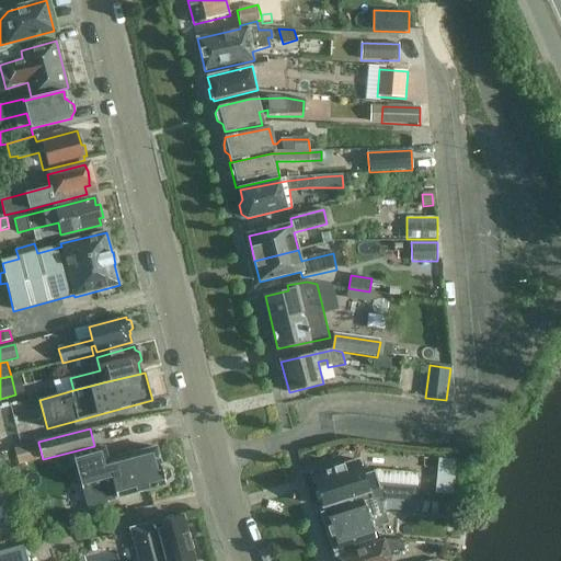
[(93,451),(75,456),(87,505),(118,497),(167,484),(165,483),(172,478),(170,469),(161,467),(157,448),(109,461),(105,448),(93,451)]
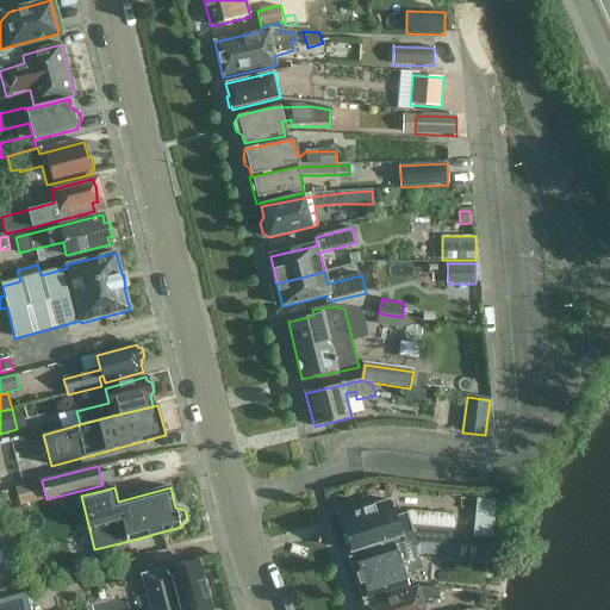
[(474,537),(492,539),(496,502),(478,499),(474,537)]
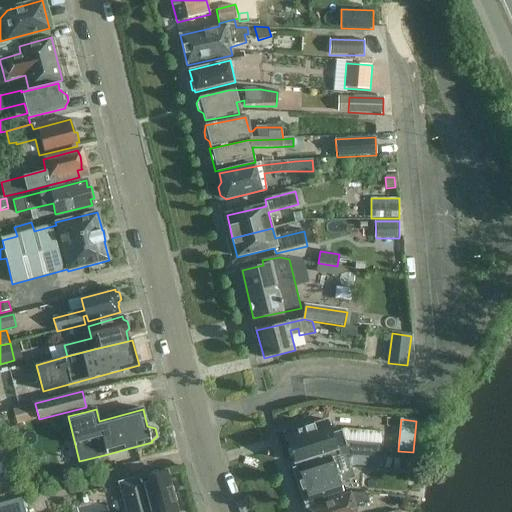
[(335,433),(330,421),(286,434),(290,448),(288,451),(290,458),(293,459),(294,463),(338,447),(342,455),(379,458),(380,445),(381,433),(344,429),(335,433)]
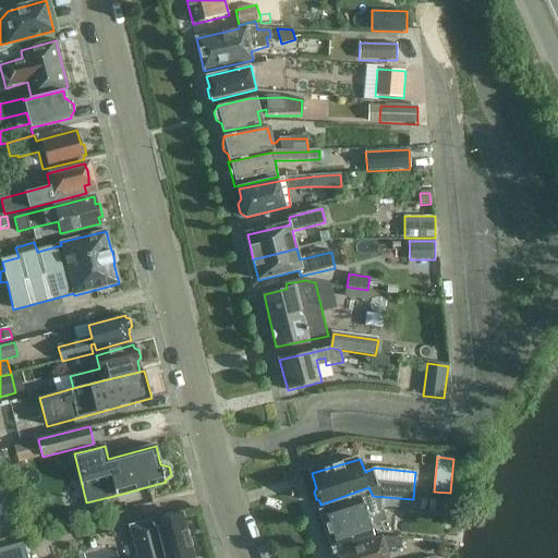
[(13,493),(16,506),(24,504),(22,492),(13,493)]
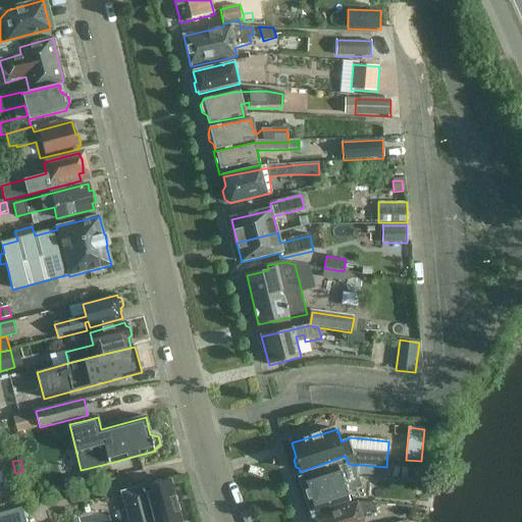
[(360,477),(387,479),(388,468),(361,465),(360,477)]
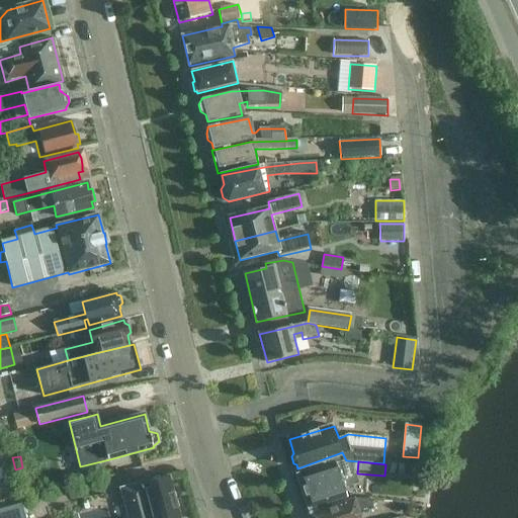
[(345,497),(335,463),(297,477),(309,511),(345,497)]
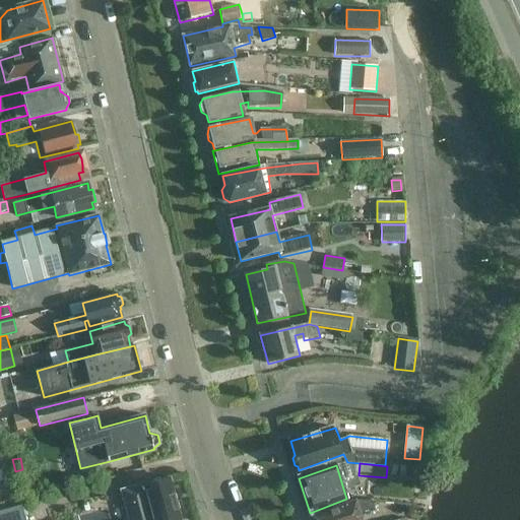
[(180,519),(169,478),(123,492),(130,519),(180,519)]
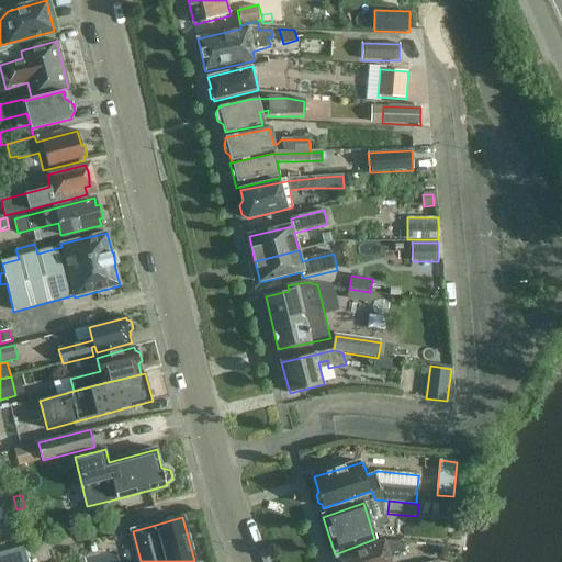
[(384,541),(337,558),(338,561),(391,561),(389,553),(404,548),(402,541),(384,541)]
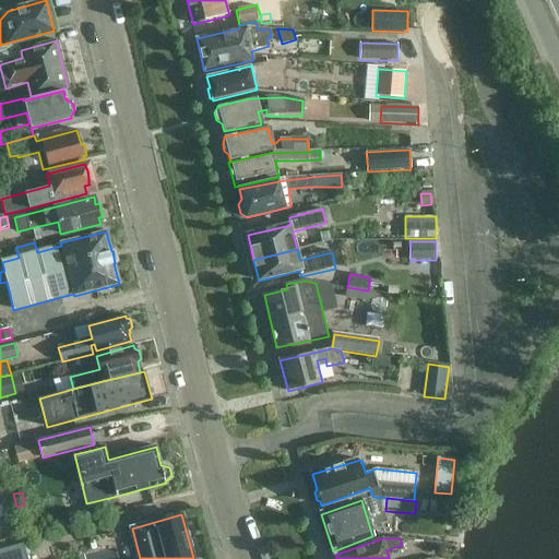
[(27,558),(23,544),(0,549),(0,558),(27,558)]
